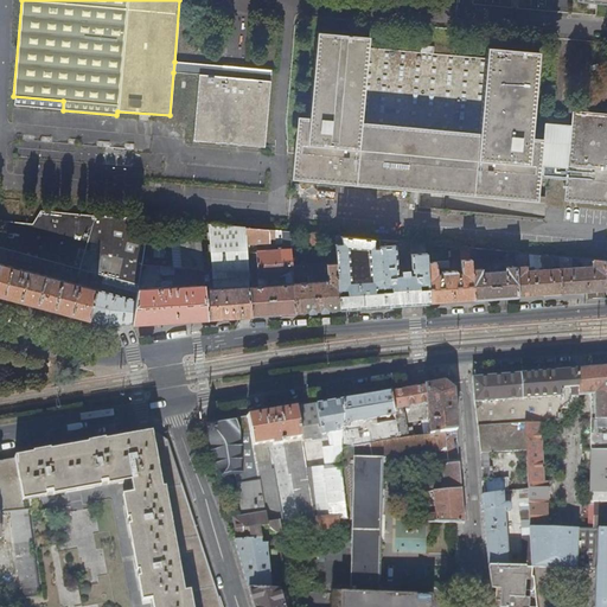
[(371,46),(371,36),(319,33),(298,180),(606,205),(606,113),(574,112),(573,126),(547,123),(545,139),(536,138),(542,55),(489,51),(487,59),(371,46)]
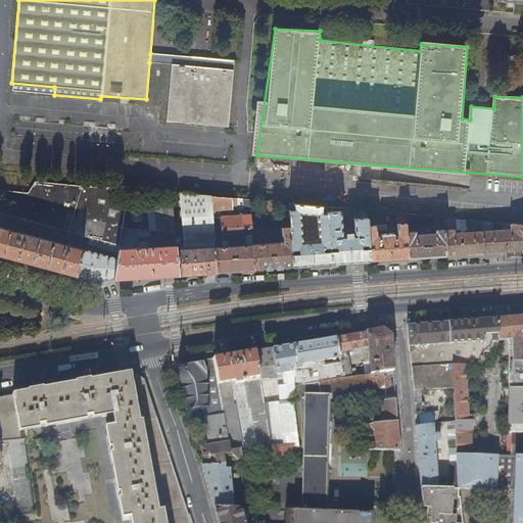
[(171,64),(172,54),(150,53),(149,62),(171,64)]
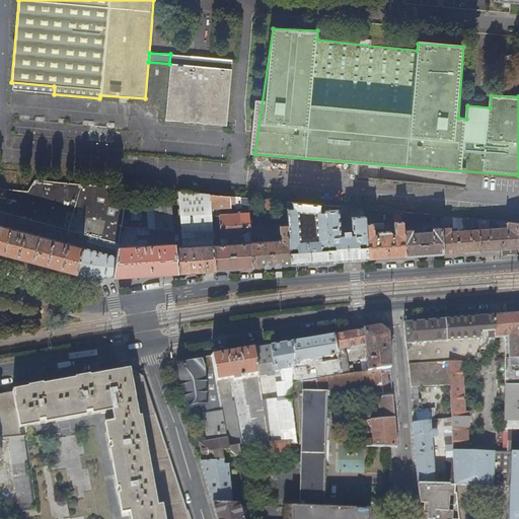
[(231,59),(170,54),(169,64),(164,120),(225,125),(231,59)]
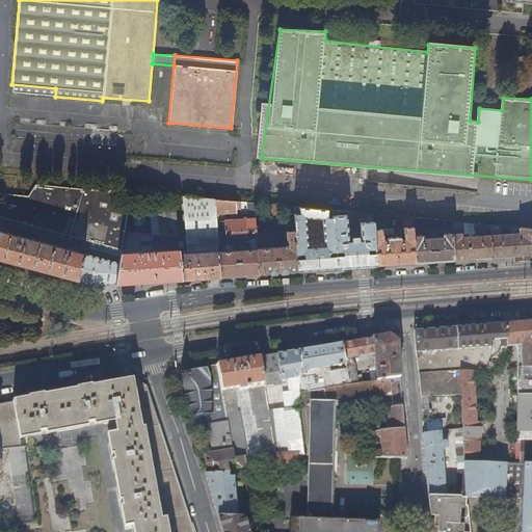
[(115,145),(116,130),(90,129),(89,144),(115,145)]
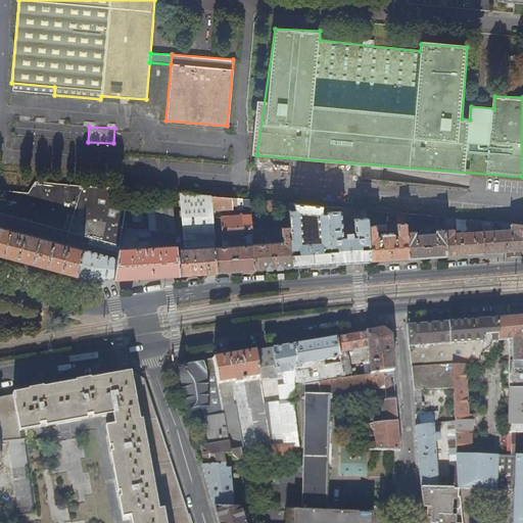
[(29,193),(1,190),(0,202),(0,212),(9,216),(90,237),(87,249),(7,228),(0,226),(0,254),(44,267),(84,278),(92,280),(113,278),(120,244),(123,228),(138,229),(150,230),(175,232),(173,205),(115,201),(117,188),(35,181),(29,193)]
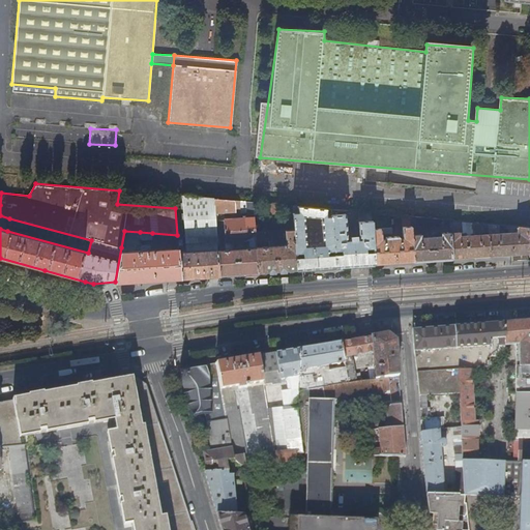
[(155,201),(156,187),(125,184),(123,198),(155,201)]
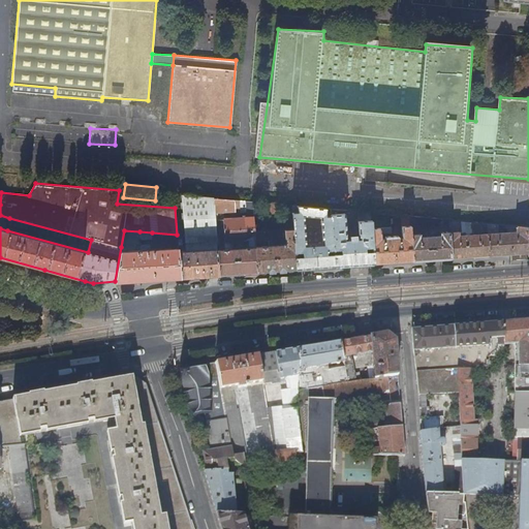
[(214,198),(181,195),(186,252),(188,277),(218,275),(218,265),(217,250),(216,232),(215,219),(214,209),(214,198)]
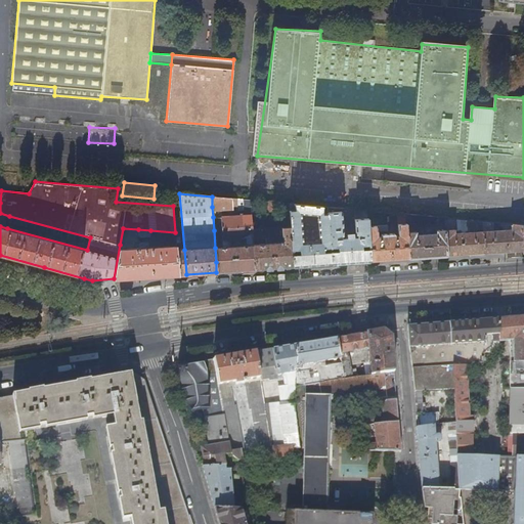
[(251,201),(212,197),(212,207),(245,209),(245,215),(222,216),(221,217),(223,247),(215,248),(216,262),(216,272),(255,269),(252,229),(251,201)]
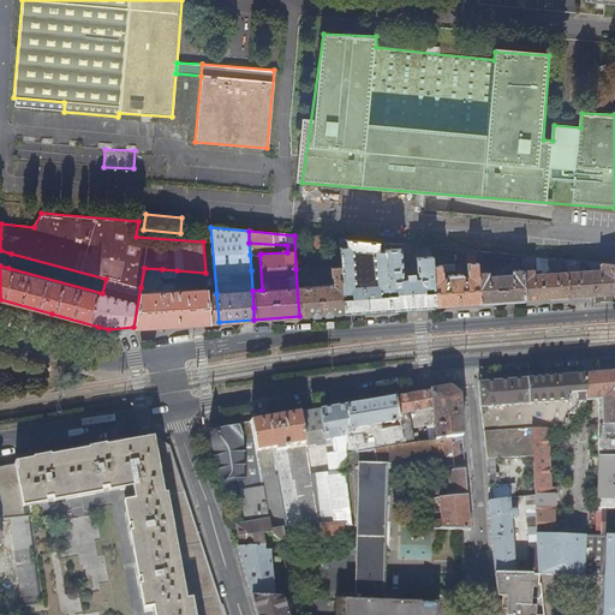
[(341,266),(342,293),(351,293),(351,299),(342,299),(344,314),(390,310),(389,296),(381,297),(381,291),(389,291),(387,251),(378,251),(378,243),(346,239),(346,246),(340,246),(341,266)]
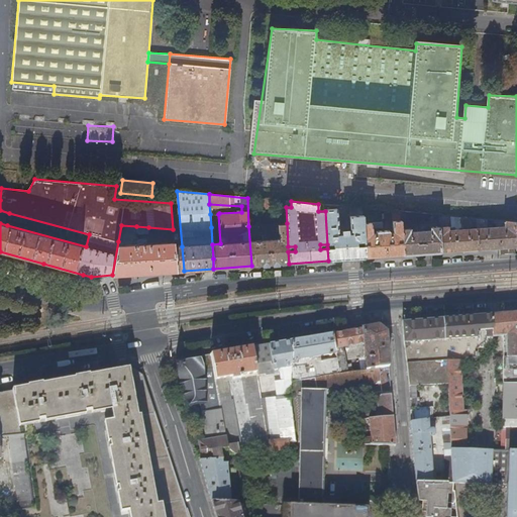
[(327,248),(328,261),(365,257),(366,257),(364,223),(363,215),(349,216),(351,234),(348,234),(347,234),(342,234),(342,235),(338,235),(336,209),(325,210),(325,211),(327,244),(333,243),(334,248),(327,248)]
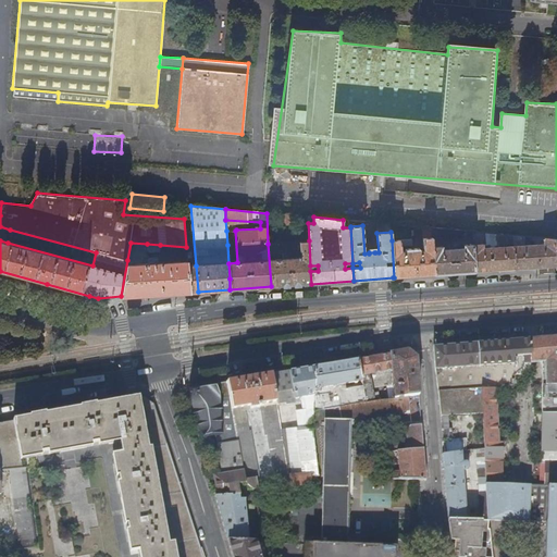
[(10,230),(0,226),(0,240),(8,243),(10,230)]
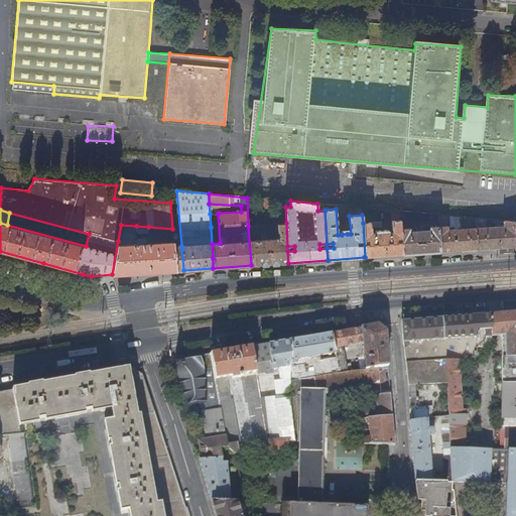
[(363,223),(365,257),(402,255),(401,229),(400,216),(399,211),(391,210),(392,232),(390,232),(388,230),(375,231),(374,233),(371,233),(371,228),(379,227),(381,225),(381,222),(363,223)]
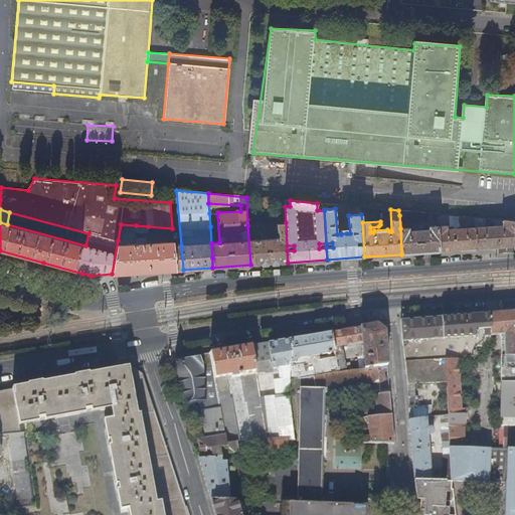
[(398,210),(399,215),(407,215),(407,218),(427,220),(427,213),(398,210)]
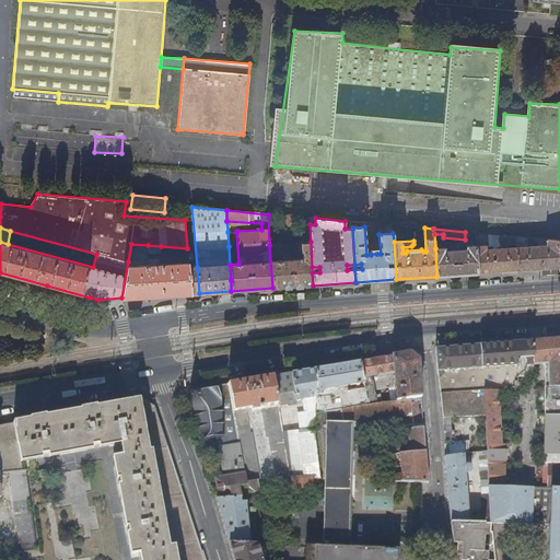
[(476,245),(476,246),(486,245),(486,238),(492,238),(492,234),(476,233),(476,245)]
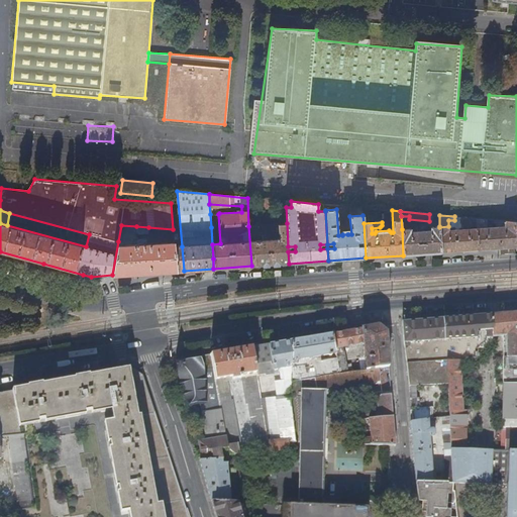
[(478,228),(480,250),(500,248),(501,253),(516,252),(516,247),(515,226),(515,221),(499,220),(499,222),(496,222),(497,227),(478,228)]
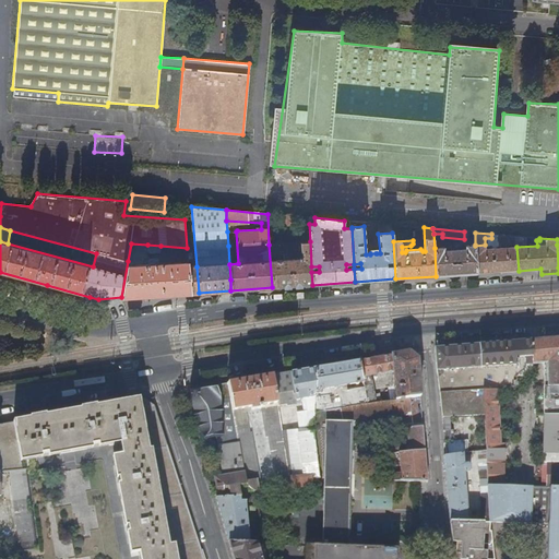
[(269,245),(272,287),(312,285),(311,272),(311,266),(310,241),(300,242),(301,252),(304,254),(300,257),(300,259),(288,259),(287,244),(269,245)]
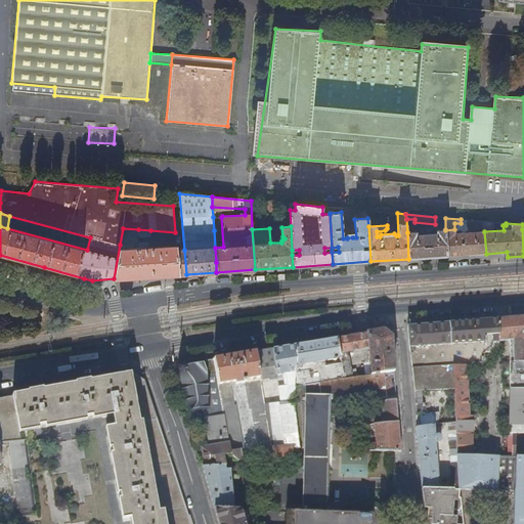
[(407,232),(408,259),(448,256),(445,230),(445,229),(435,230),(436,233),(417,234),(417,231),(407,232)]
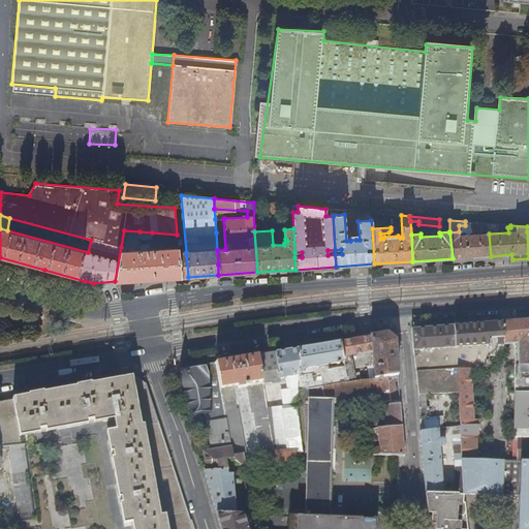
[(449,232),(453,258),(491,256),(489,234),(459,236),(459,231),(449,232)]
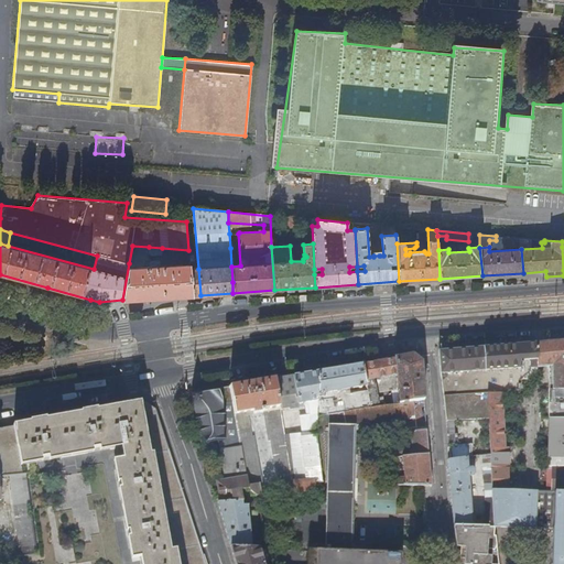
[(190,269),(190,264),(159,267),(158,260),(149,260),(149,267),(132,268),(132,263),(129,263),(122,300),(192,295),(190,269)]
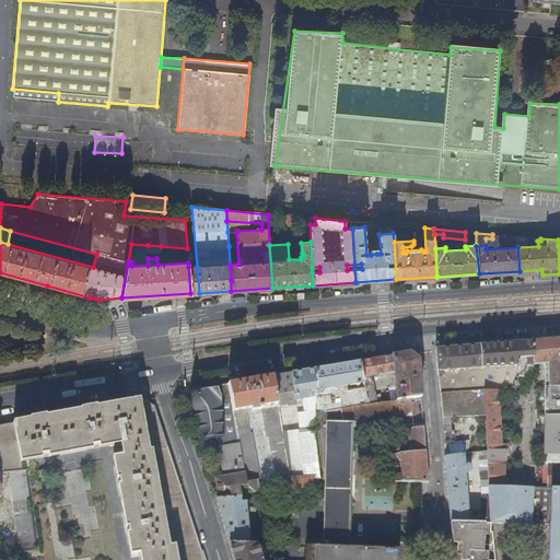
[(199,293),(197,267),(188,267),(190,293),(199,293)]
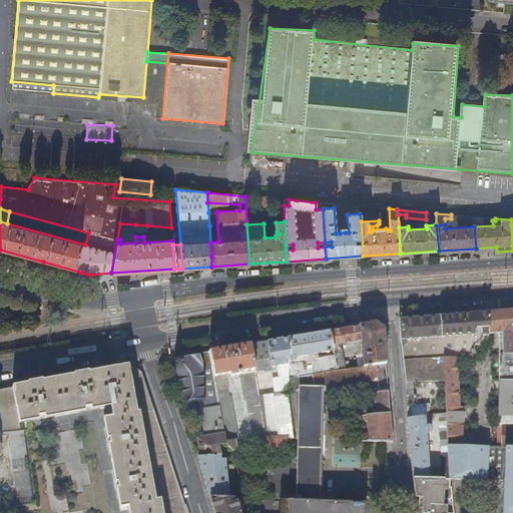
[(512,309),(487,311),(489,333),(498,333),(499,338),(502,338),(503,353),(499,353),(498,397),(498,416),(498,447),(512,447),(512,309)]
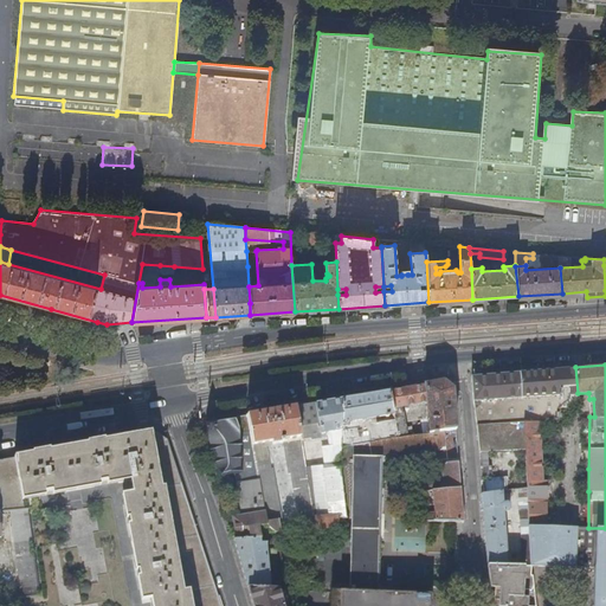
[(561,420),(561,406),(572,406),(579,399),(578,393),(575,367),(521,372),(523,423),(539,421),(561,420)]
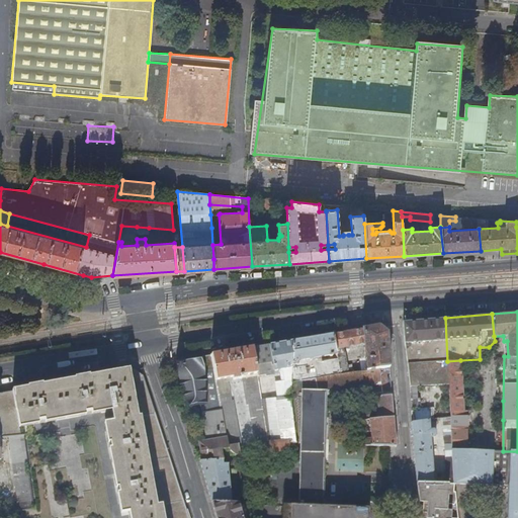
[(447,361),(445,318),(404,322),(407,360),(408,360),(408,363),(447,361)]
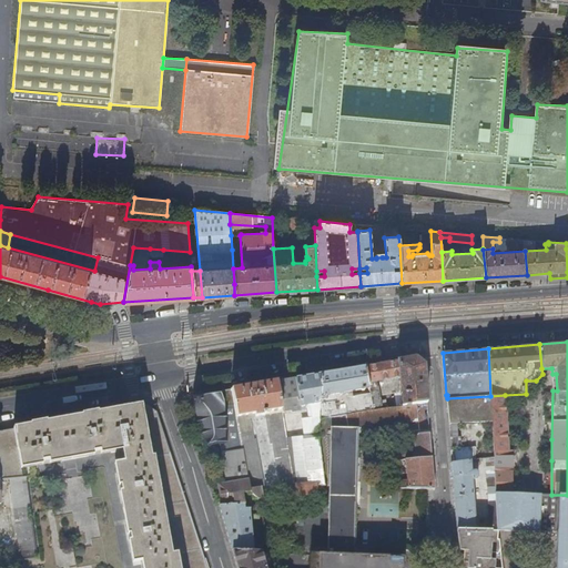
[(417,404),(427,403),(424,364),(416,357),(365,365),(369,387),(371,393),(373,411),(382,409),(377,382),(401,377),(403,406),(417,404)]
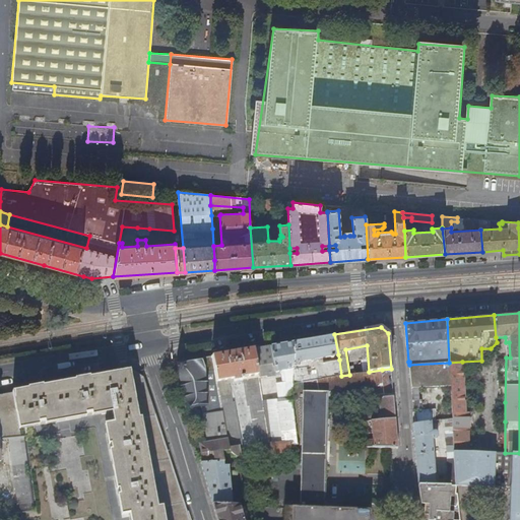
[(338,354),(334,334),(295,341),(293,383),(304,381),(319,379),(316,359),(338,354)]
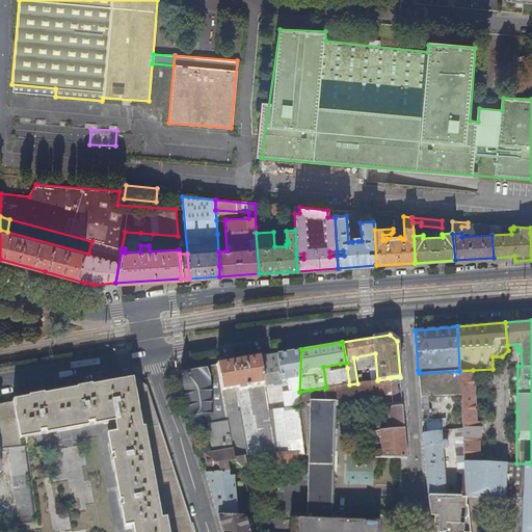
[(299,392),(301,349),(277,353),(280,374),(281,374),(282,380),(288,379),(290,392),(283,393),(285,407),(283,408),(283,409),(288,452),(278,453),(275,453),(276,464),(297,462),(297,454),(304,454),(298,406),(299,392)]
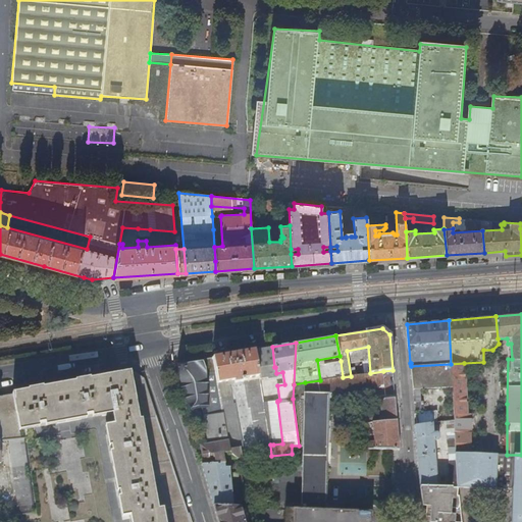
[(274,367),(272,347),(254,350),(259,378),(274,376),(274,375),(273,375),(274,367)]
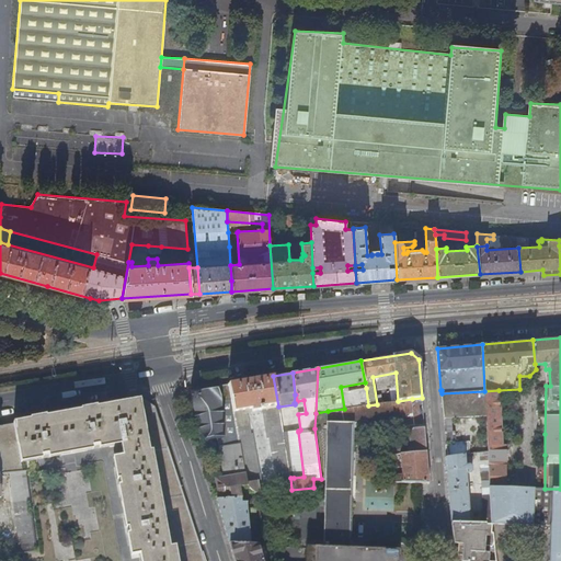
[(278,407),(273,376),(229,384),(235,410),(251,408),(251,410),(262,409),(267,437),(270,437),(278,491),(292,490),(290,478),(278,407)]
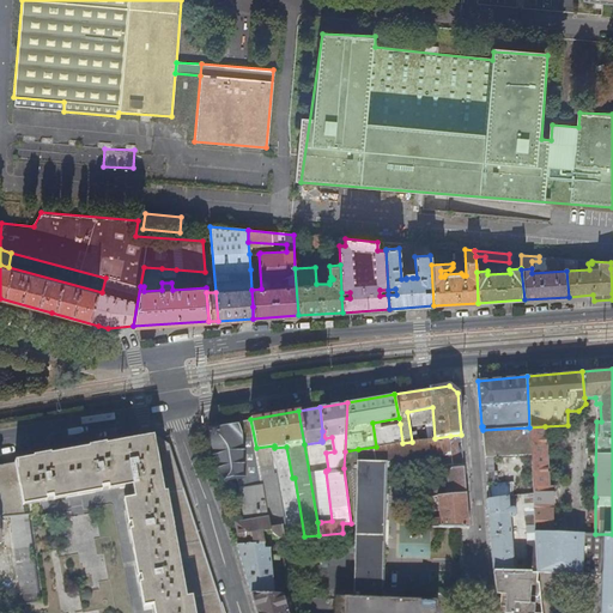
[(256,448),(250,419),(230,423),(231,436),(222,437),(218,429),(212,431),(211,441),(210,441),(210,438),(206,439),(222,481),(226,480),(228,483),(242,479),(243,489),(241,489),(247,522),(268,517),(258,459),(256,448)]
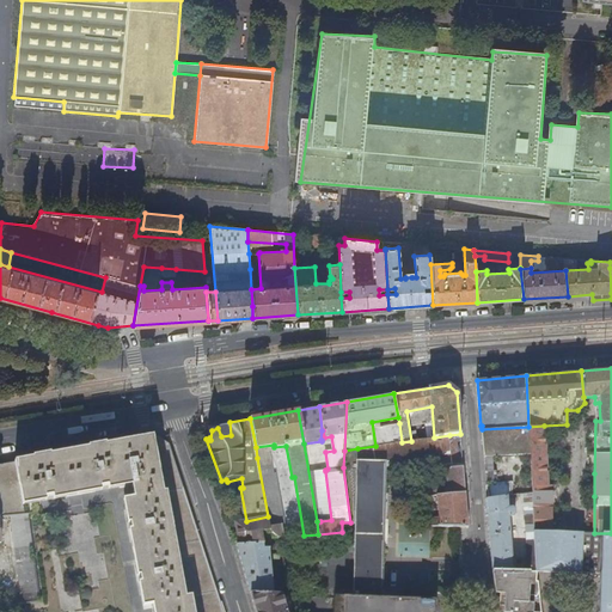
[(544,426),(528,427),(530,454),(532,479),(532,493),(534,528),(534,532),(554,532),(555,484),(548,484),(544,426)]
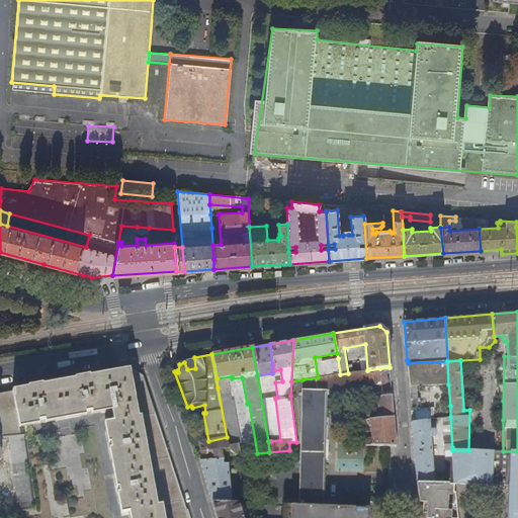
[(447,361),(408,363),(411,386),(427,385),(448,384),(447,361)]
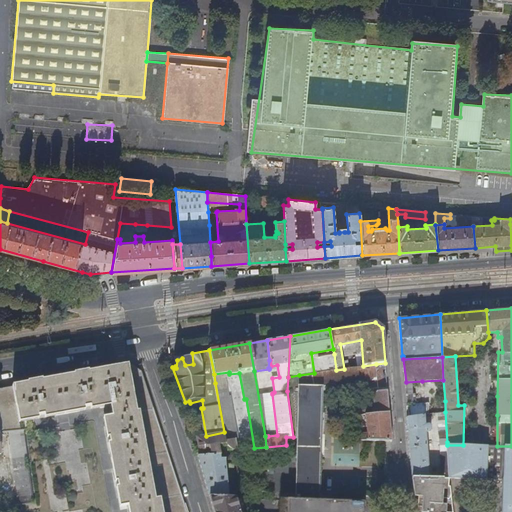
[(0,431),(7,431),(22,429),(20,421),(22,420),(22,418),(108,402),(111,417),(105,418),(109,437),(108,438),(109,444),(110,444),(117,481),(116,481),(117,489),(118,489),(121,507),(130,506),(130,511),(186,511),(175,476),(152,401),(142,371),(129,364),(83,372),(17,384),(0,387),(0,431)]
